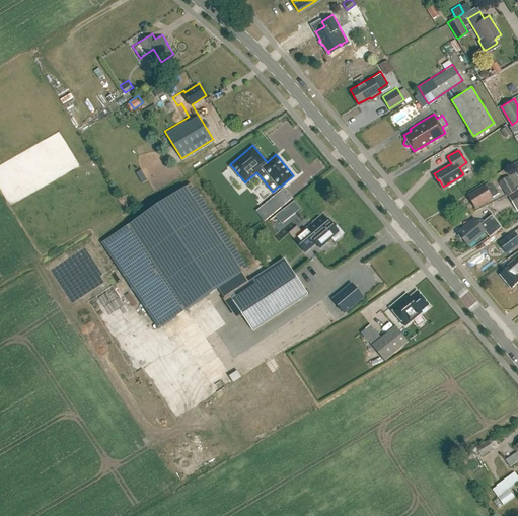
[(506,194),(516,188),(508,174),(498,179),(506,194)]
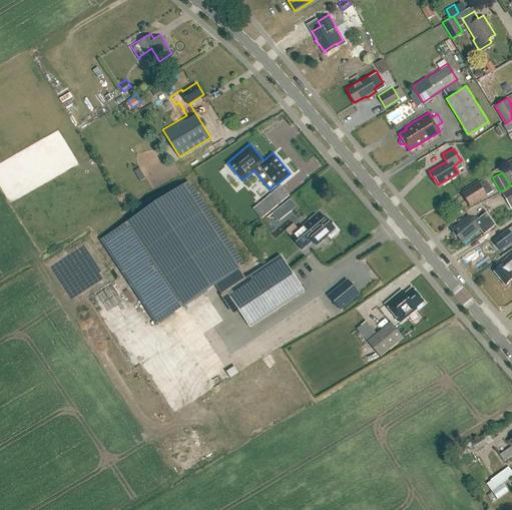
[(478,182),(462,192),(469,203),(492,189),(485,177),(478,182)]
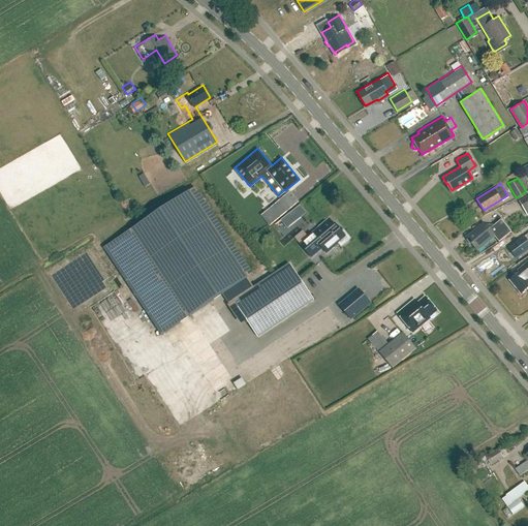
[(103,246),(161,333),(222,292),(246,276),(246,275),(251,272),(194,186),(103,246)]
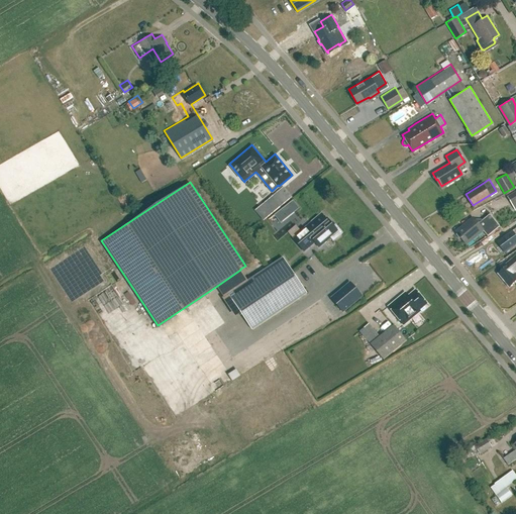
[(515,208),(515,188),(506,194),(515,209),(515,208)]
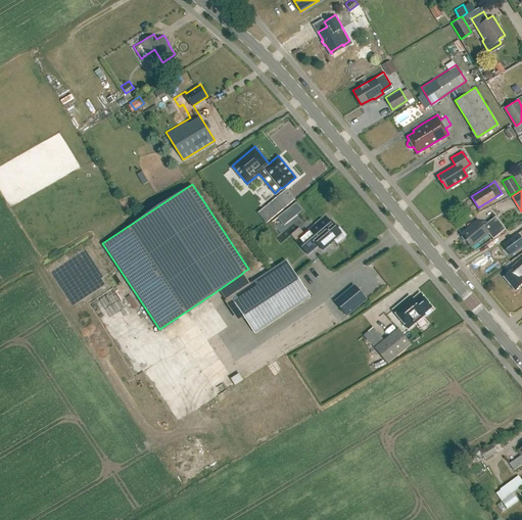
[(274,198),(257,210),(266,221),(282,207),(274,198)]
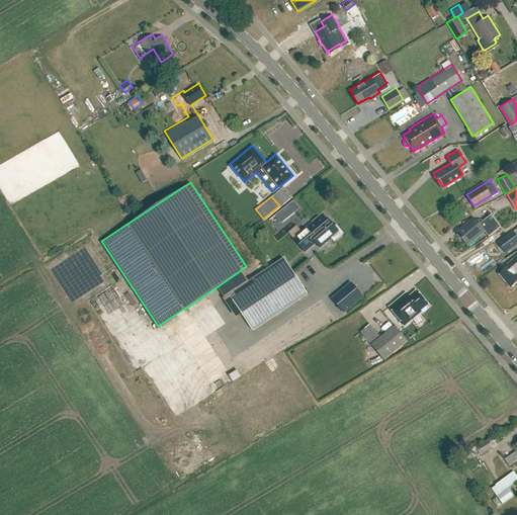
[(299,206),(292,198),(273,213),(280,222),(299,206)]
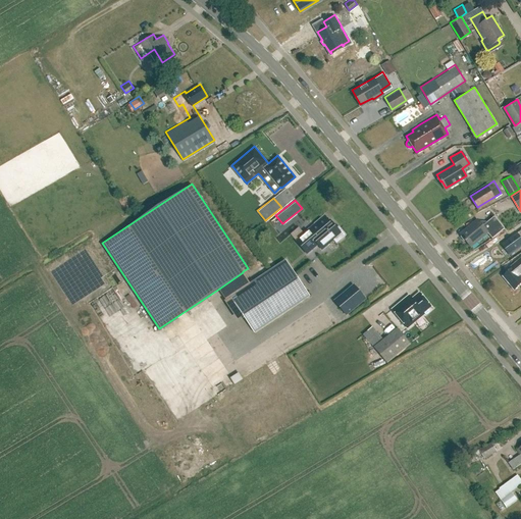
[(328,218),(327,219),(323,214),(306,229),(306,230),(296,239),(306,252),(316,243),(320,248),(332,238),(335,241),(344,234),(337,226),(336,227),(328,218)]
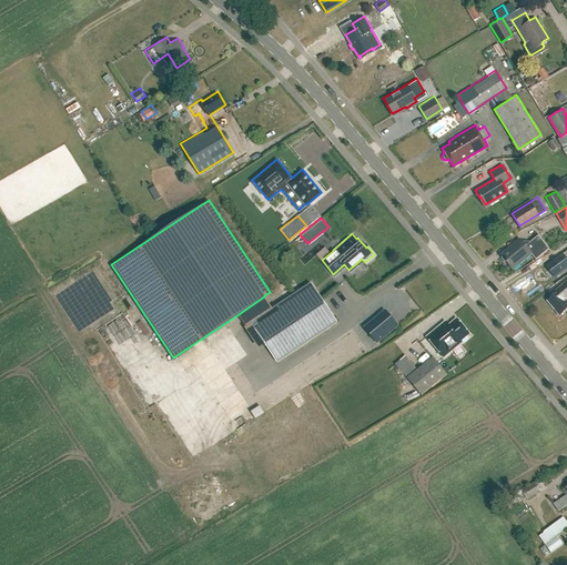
[(524,244),(520,239),(519,238),(500,253),(512,266),(530,251),(535,258),(548,246),(537,233),(530,240),(524,244)]
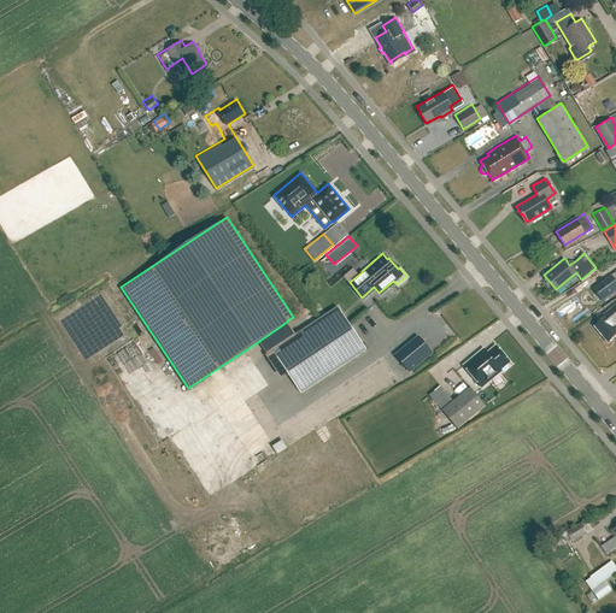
[(615,269),(593,286),(602,299),(615,288),(615,269)]
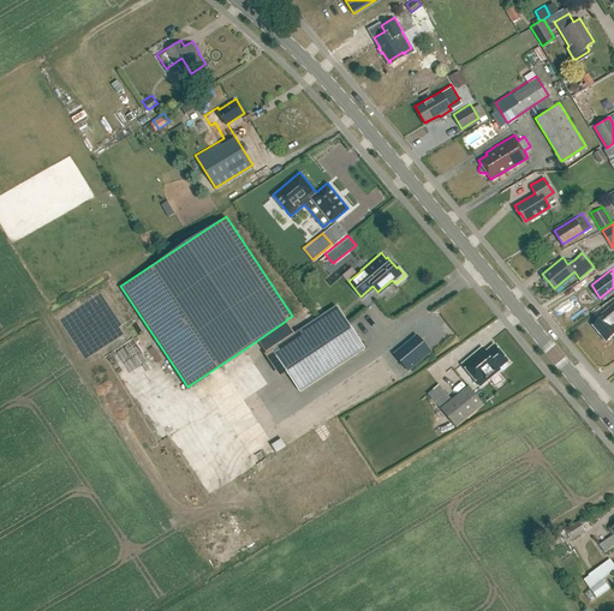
[(613,301),(600,313),(602,315),(591,324),(606,340),(613,331),(613,324),(613,323),(613,301)]
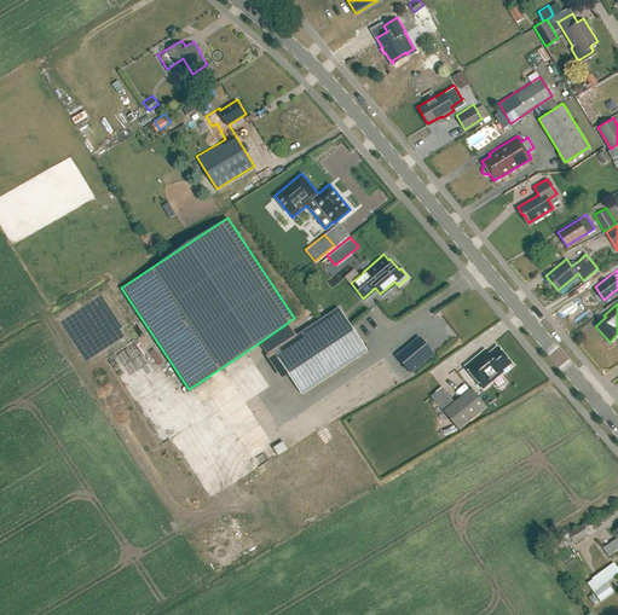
[(281,377),(288,372),(290,376),(301,393),(368,348),(339,305),(295,334),(296,334),(266,354),(281,377)]
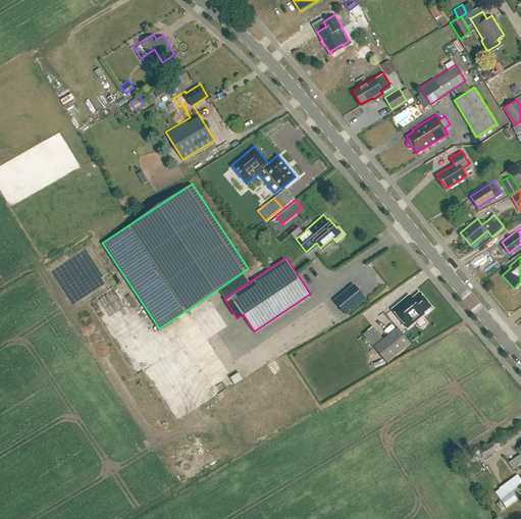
[(334,299),(346,313),(364,297),(353,283),(334,299)]
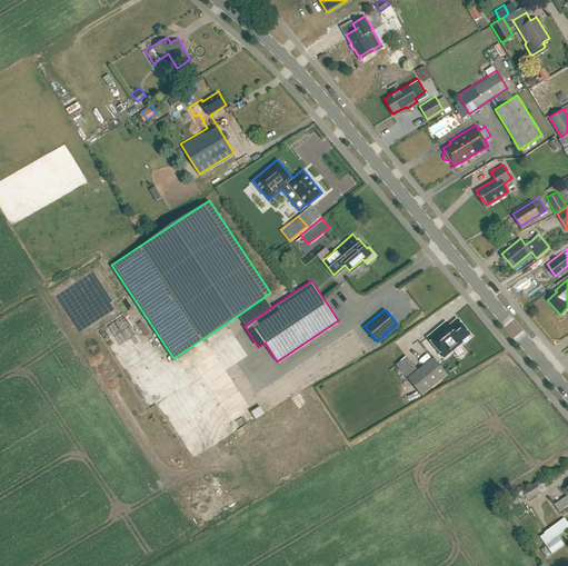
[(445,320),(427,336),(444,356),(461,340),(459,338),(468,331),(457,317),(448,324),(445,320)]
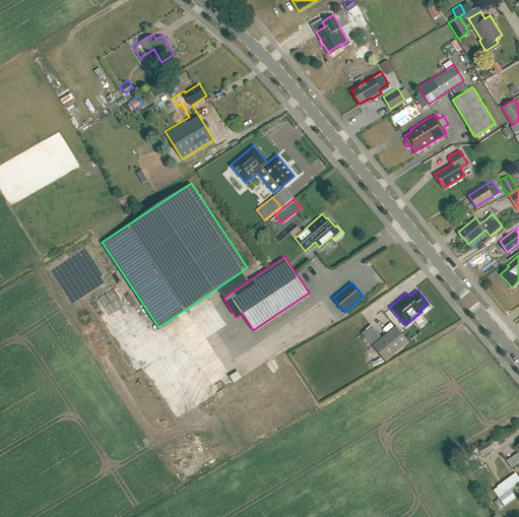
[(381,336),(370,323),(361,330),(385,360),(407,340),(395,325),(381,336)]
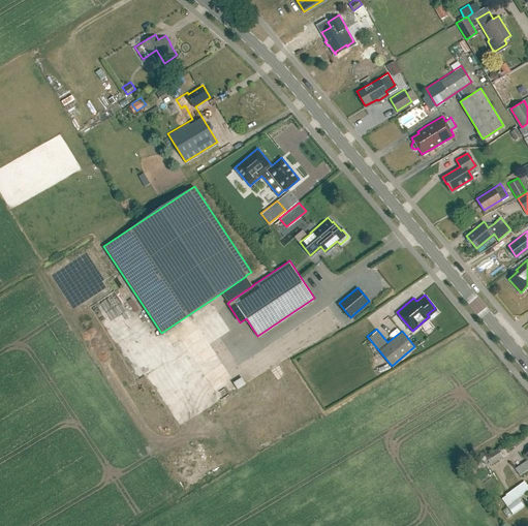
[(496,445),(485,453),(490,463),(502,456),(496,445)]
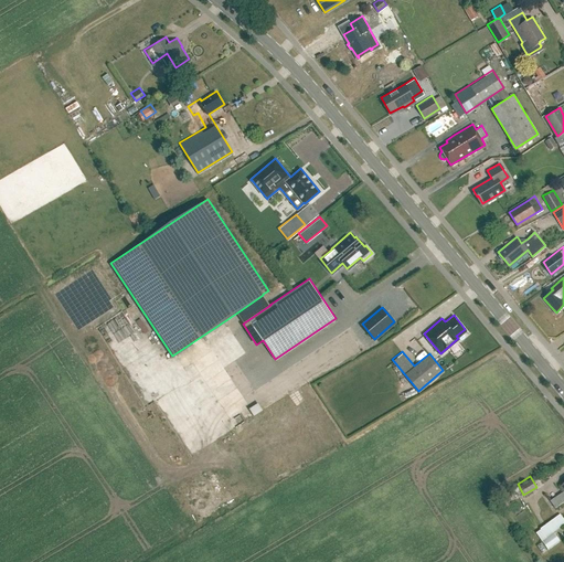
[(563,499),(563,481),(559,486),(562,490),(549,499),(554,506),(563,499)]
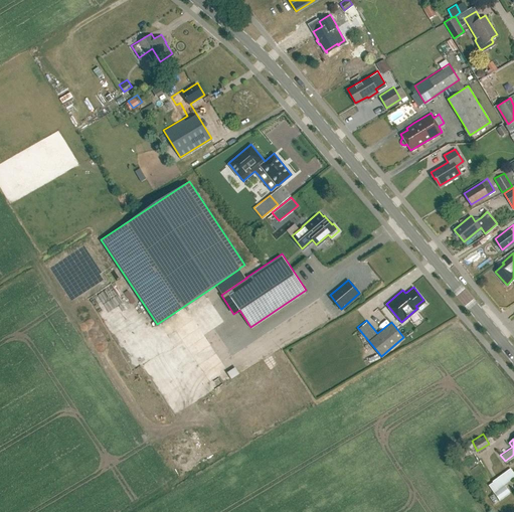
[(499,498),(509,491),(503,483),(513,475),(513,473),(509,467),(492,480),(488,484),(499,498)]
